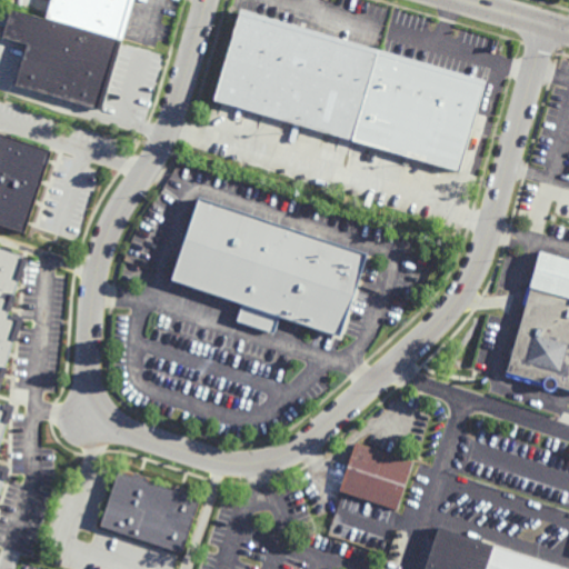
[(135,0),(125,36),(48,13),(51,0),(135,0)]
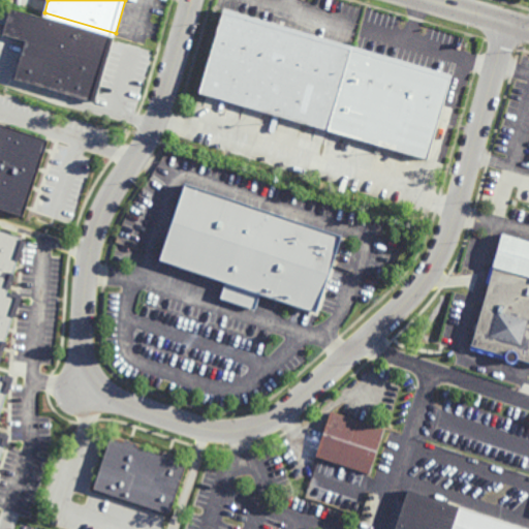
[(116,35),(96,101),(16,78),(27,37),(4,30),(11,4),(116,35)]
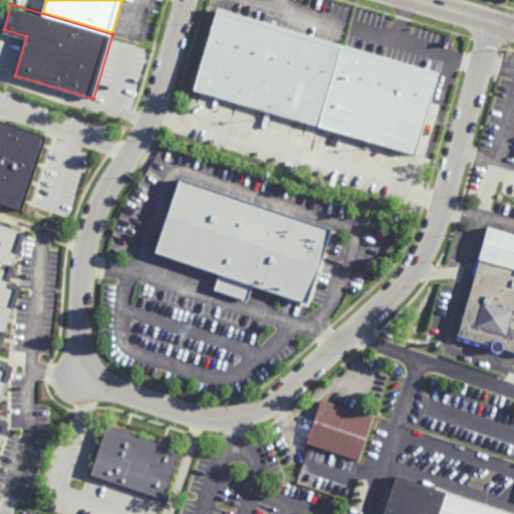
[(417,154),(195,90),(219,8),(440,71),(417,154)]
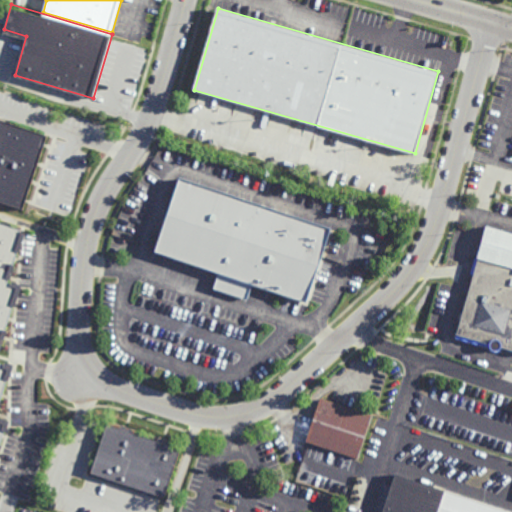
[(23,209),(0,201),(0,117),(48,134),(23,209)]
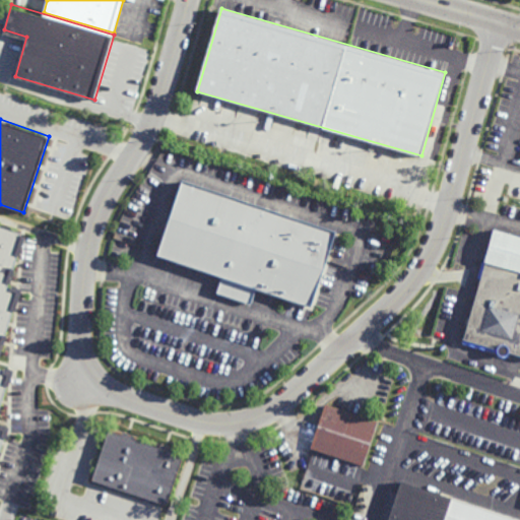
[(310,307),(255,289),(250,305),(214,294),(219,277),(158,257),(183,182),(334,231),(310,307)]
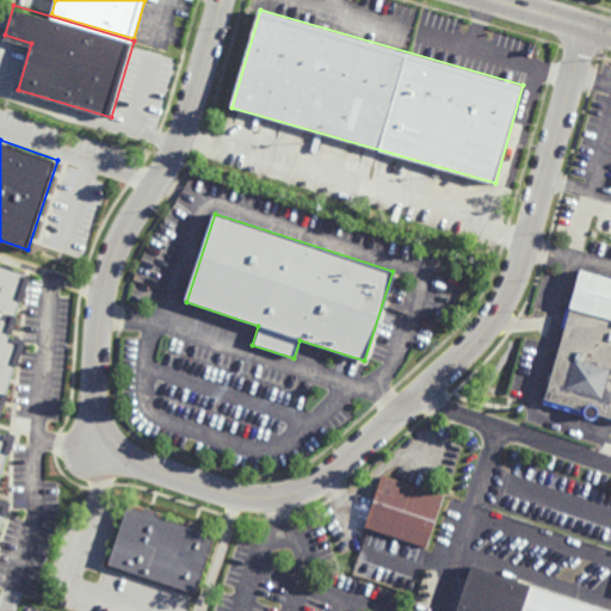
[(10,335),(24,340),(1,411),(0,411),(0,432),(8,436),(7,438),(13,440),(0,480),(0,501),(8,505),(0,530),(0,263),(30,273),(10,335)]
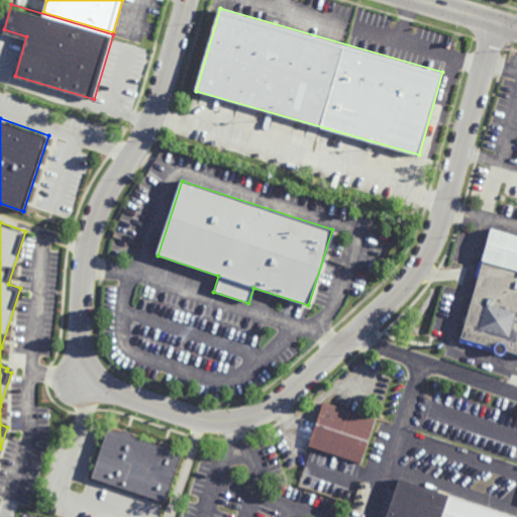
[(516,354),(504,351),(503,352),(501,354),(499,354),(498,354),(496,354),(493,351),(493,350),(458,341),(491,226),(516,233),(516,354)]
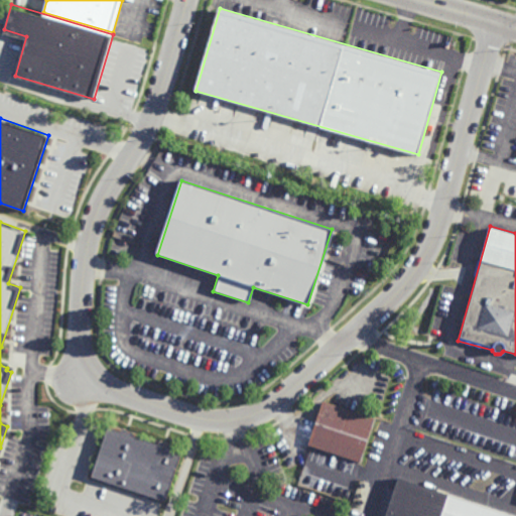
[(374,419),(359,464),(307,446),(323,402),(374,419)]
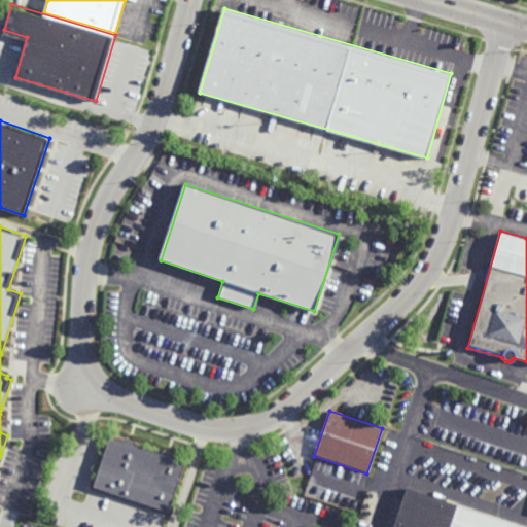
[(124,441),(126,437),(137,442),(136,445),(163,454),(164,450),(175,454),(174,458),(187,462),(171,513),(94,487),(110,436),(124,441)]
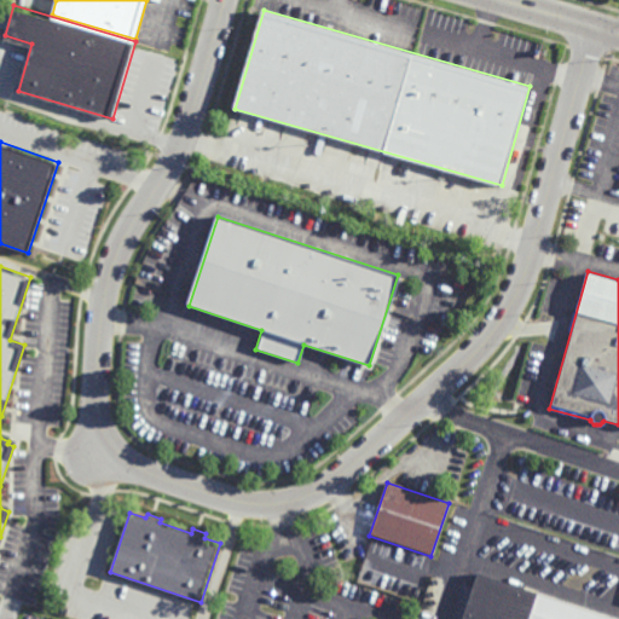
[(462,618),(476,577),(607,618),(462,618)]
